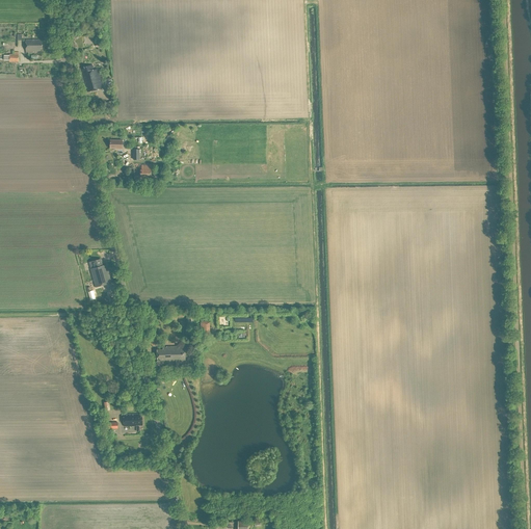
[(40,46),(41,46),(41,36),(25,37),(25,51),(32,51),(32,49),(40,49),(40,46)]
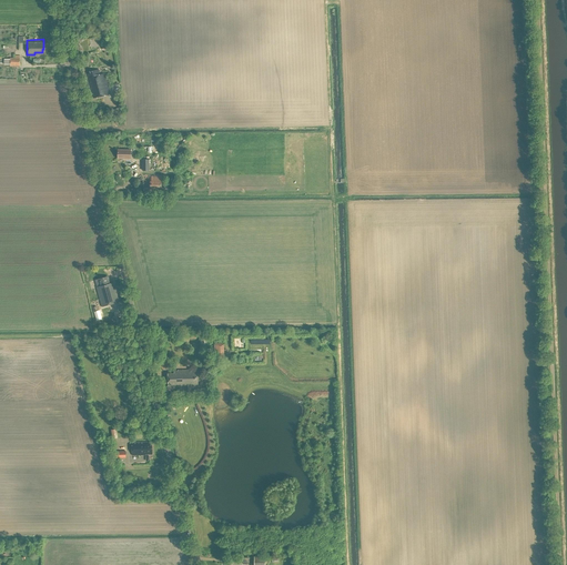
[(9,63),(19,63),(19,52),(14,52),(14,54),(9,54),(9,56),(3,56),(3,61),(9,61),(9,63)]
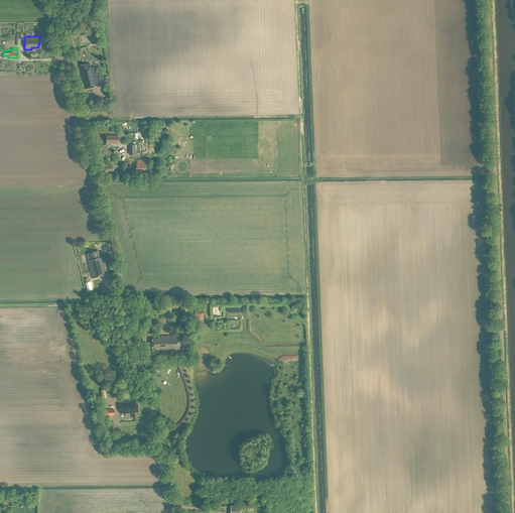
[(84,87),(100,83),(95,63),(90,66),(89,60),(81,62),(82,63),(78,65),(84,87)]
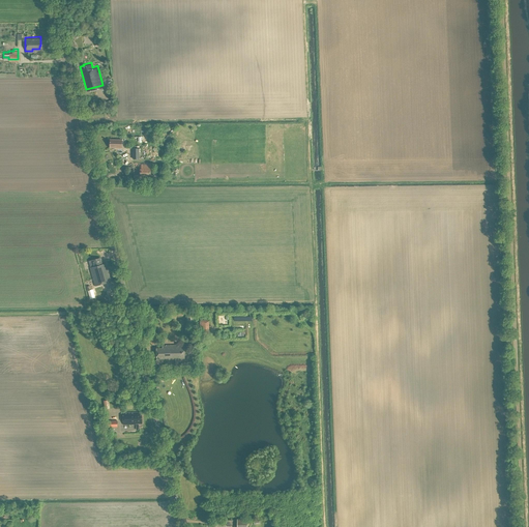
[(121,137),(109,137),(109,139),(109,140),(109,145),(120,145),(121,137)]
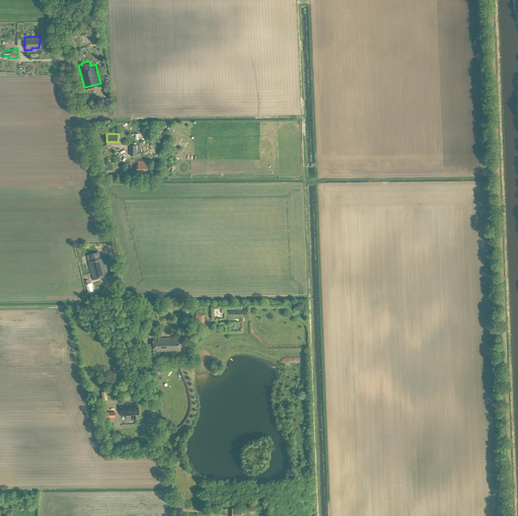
[(147,168),(149,168),(149,157),(130,158),(130,174),(148,174),(147,168)]
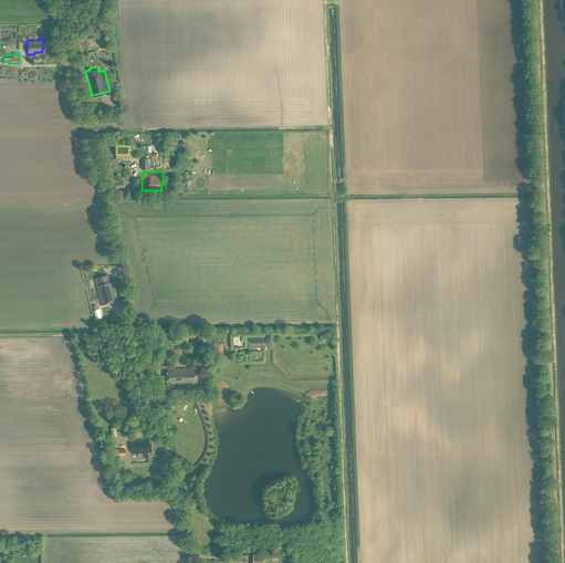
[(102,304),(119,300),(113,278),(108,280),(107,275),(106,275),(105,273),(94,275),(96,283),(95,283),(102,304)]
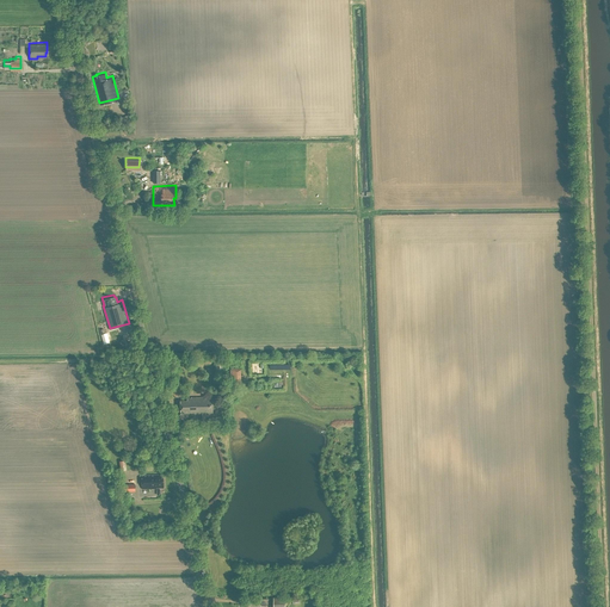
[(179,415),(213,414),(211,395),(191,395),(191,396),(186,396),(186,398),(179,398),(179,415)]
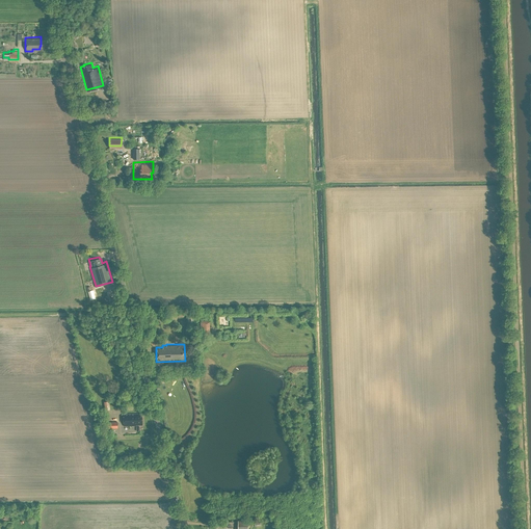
[(135,423),(141,423),(141,414),(139,414),(139,412),(123,412),(123,424),(135,424),(135,423)]
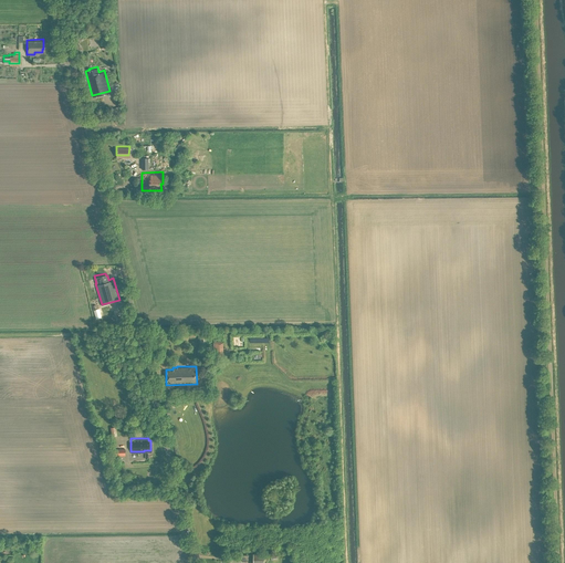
[(251,562),(261,562),(262,550),(251,550),(251,562)]
